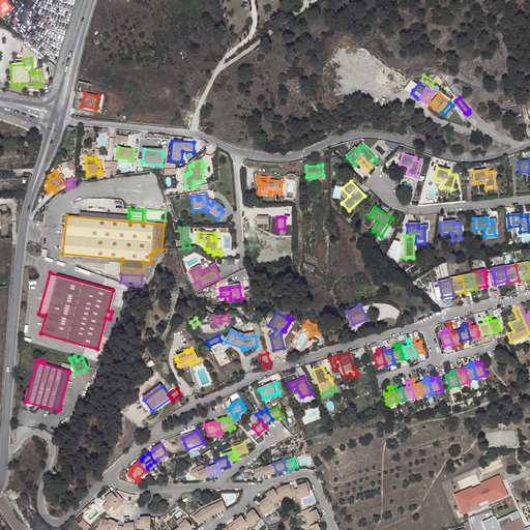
[(276,472),(273,464),(263,468),(265,474),(266,476),(276,472)]
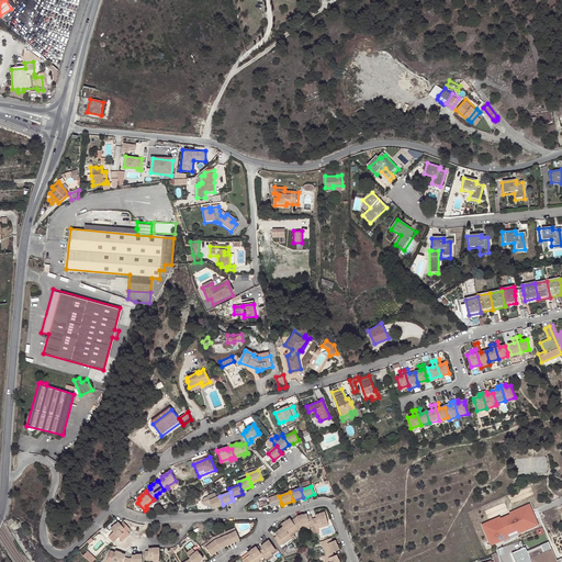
[(212,509),(223,505),(220,496),(216,497),(215,494),(215,493),(208,496),(204,498),(203,498),(202,499),(201,502),(202,503),(202,504),(203,505),(204,506),(205,506),(206,506),(211,504),(212,509)]
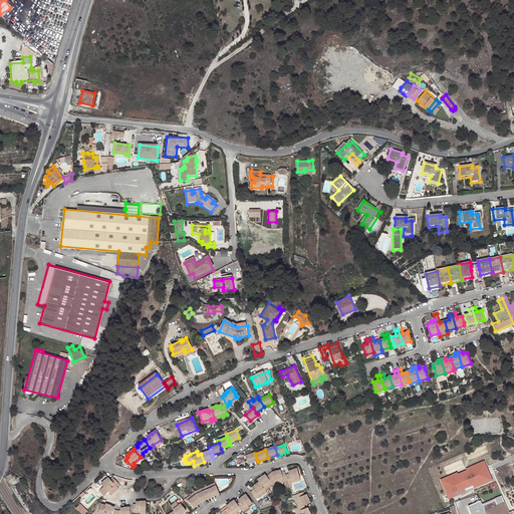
[(257,460),(255,454),(254,452),(245,456),(248,464),(257,460)]
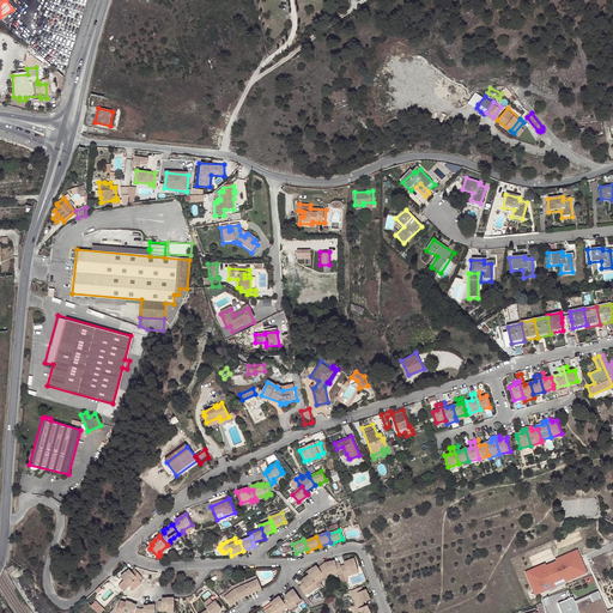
[(546,563),(527,571),(536,594),(550,588),(556,584),(553,581),(563,576),(565,578),(584,574),(581,559),(582,559),(578,551),(557,559),(558,562),(547,566),(546,563)]
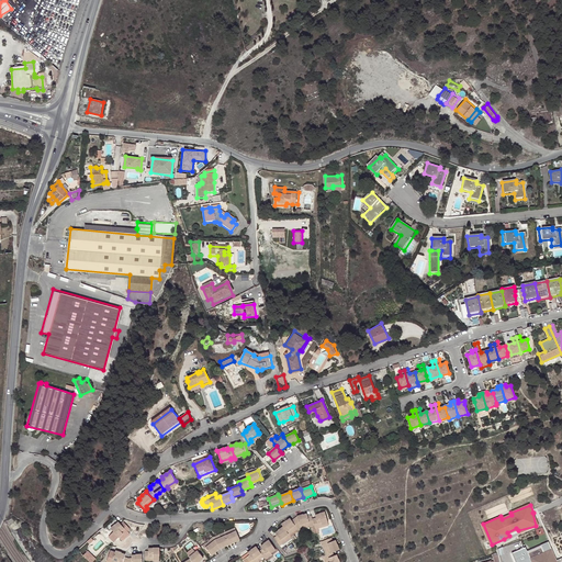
[(316,518),(312,519),(314,525),(315,529),(316,528),(318,528),(318,526),(328,524),(325,513),(319,514),(315,515),(316,518)]
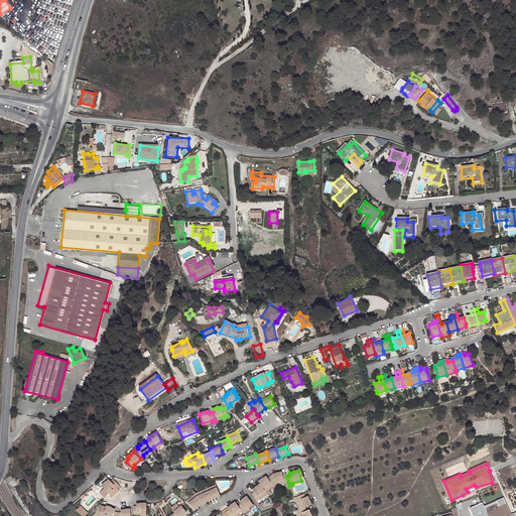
[(495,483),(490,471),(489,471),(492,483),(476,487),(474,485),(466,489),(468,492),(463,495),(464,497),(495,483)]
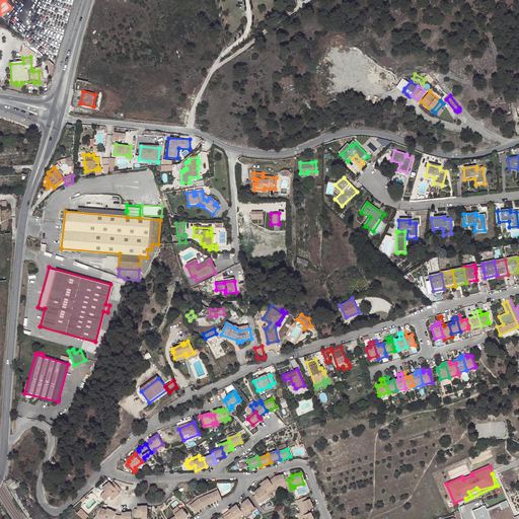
[(274,476),(274,477),(277,487),(286,485),(286,486),(290,485),(288,479),(287,476),(284,477),(283,474),(279,475),(274,476)]
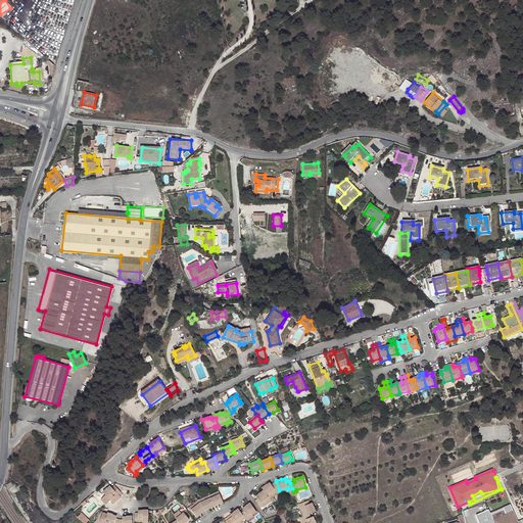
[(262,487),(264,490),(268,496),(276,490),(277,492),(279,490),(276,481),(271,484),(270,482),(267,485),(266,484),(262,487)]
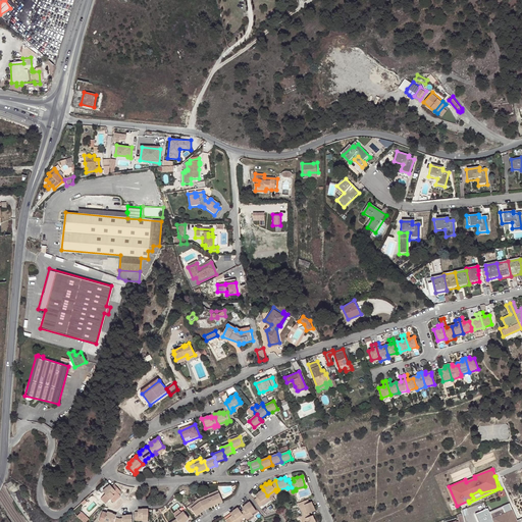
[(107,488),(107,487),(103,491),(106,494),(101,499),(106,504),(110,500),(117,492),(118,494),(121,491),(114,484),(112,487),(110,485),(107,488)]
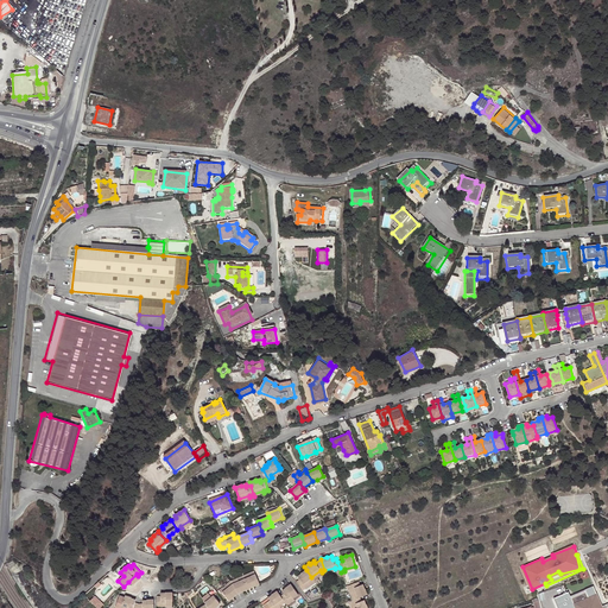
[(299,580),(296,582),(298,586),(303,590),(305,589),(304,587),(314,580),(312,578),(311,577),(306,570),(301,574),(302,575),(298,577),(299,580)]
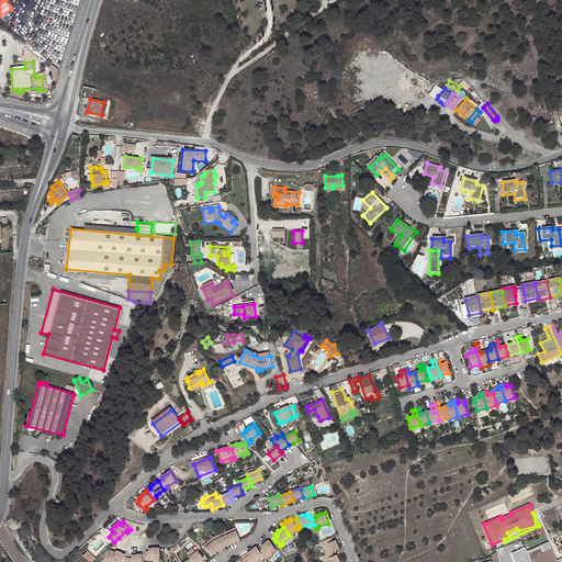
[(226,536),(229,544),(240,540),(237,534),(236,531),(226,536)]
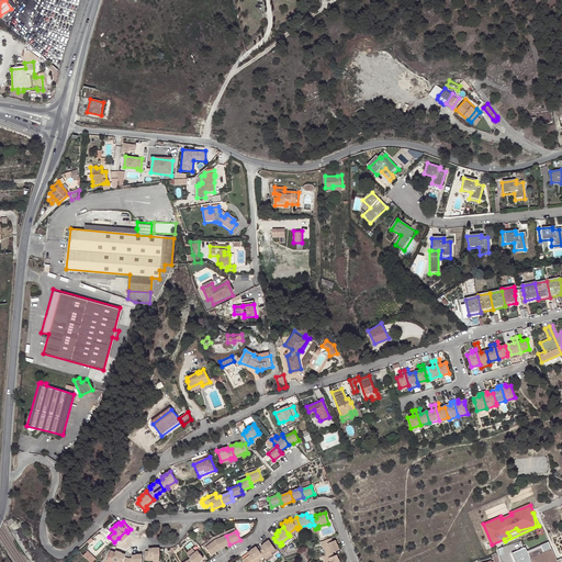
[(215,540),(220,548),(229,544),(226,536),(221,538),(215,540)]
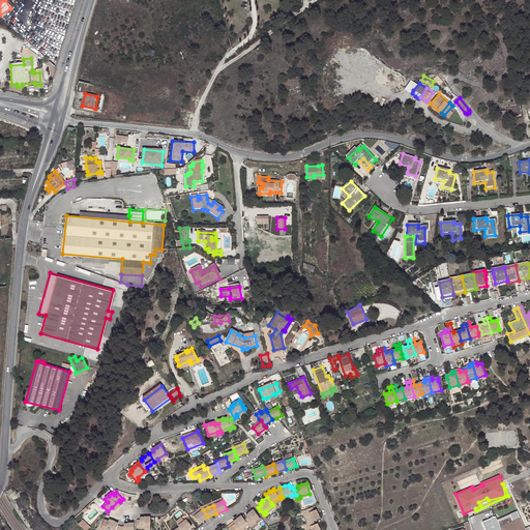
[(265,511),(266,513),(267,514),(275,508),(273,505),(265,511)]
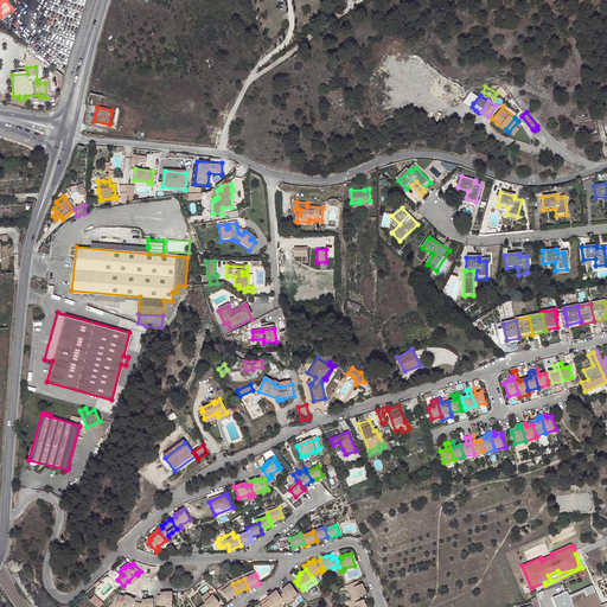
[(230,580),(218,589),(221,592),(222,592),(232,583),(230,580)]
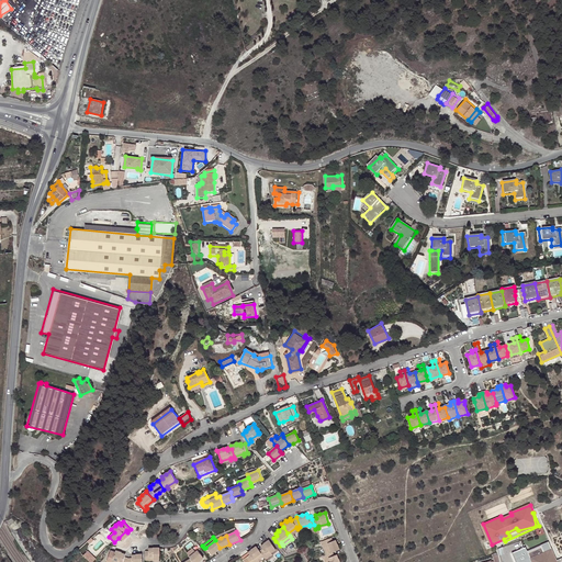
[(334,541),(332,538),(322,541),(324,544),(325,544),(326,546),(329,553),(333,552),(340,550),(338,544),(337,544),(336,540),(334,541)]
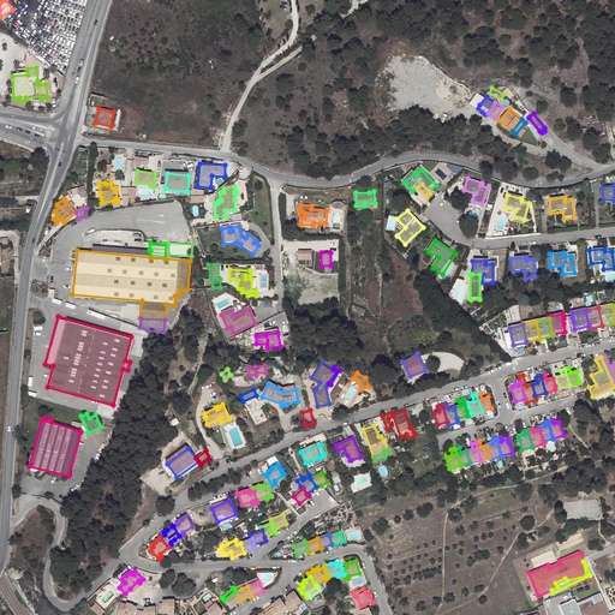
[(232,607),(240,599),(236,591),(225,599),(227,603),(232,607)]
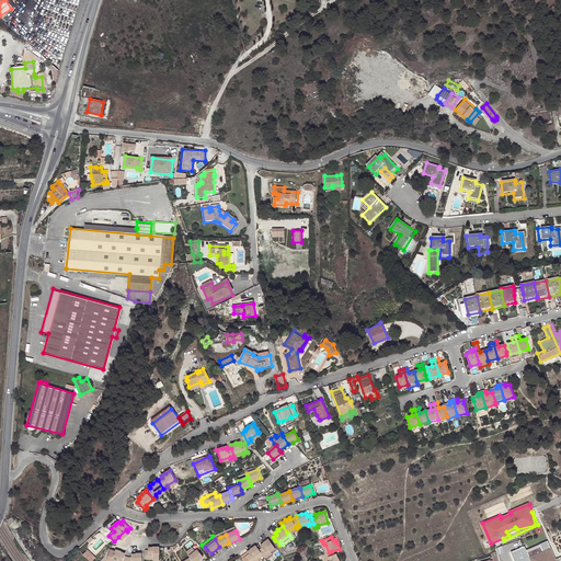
[(262,548),(259,550),(263,556),(265,559),(267,557),(266,554),(271,552),(275,549),(268,539),(264,542),(264,544),(261,546),(262,548)]
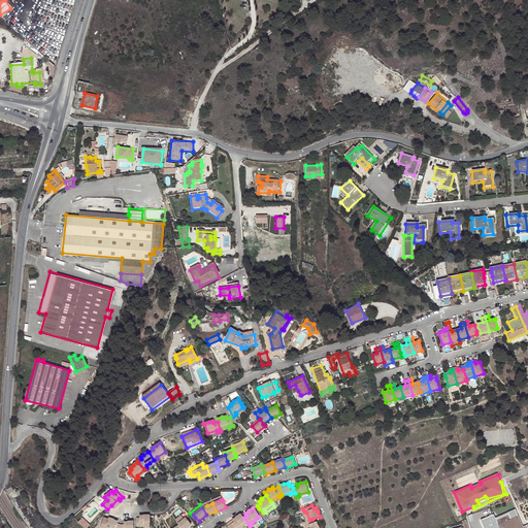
[(302,508),(301,509),(305,522),(309,520),(306,513),(305,512),(304,512),(302,508)]
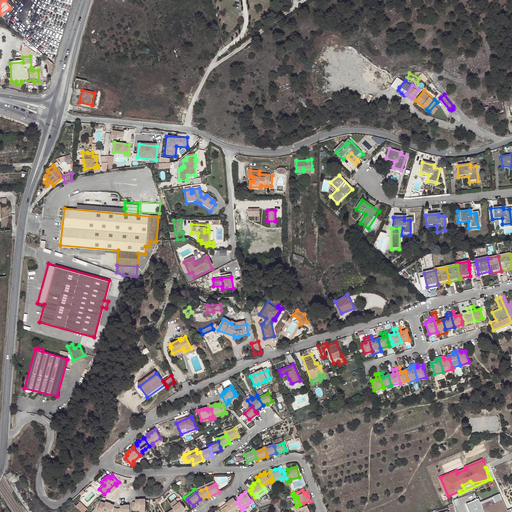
[(480,502),(479,498),(466,503),(470,511),(507,511),(507,510),(500,494),(493,497),(496,503),(483,508),(480,502)]
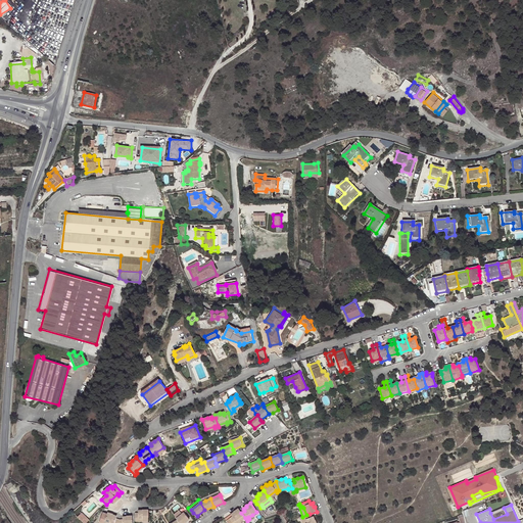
[(504,508),(490,513),(493,519),(507,514),(504,508)]
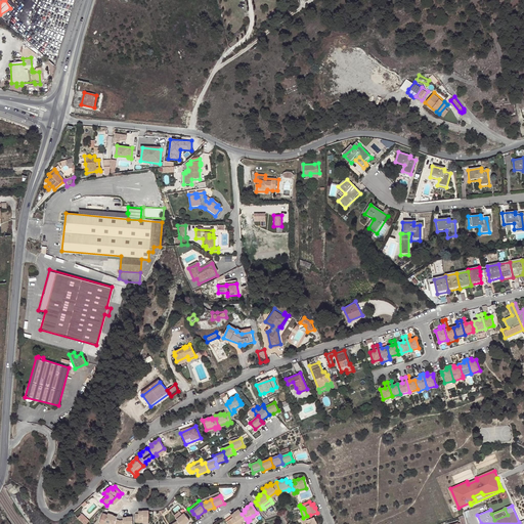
[(232,518),(226,522),(227,523),(237,523),(241,522),(246,519),(242,514),(239,510),(234,513),(234,514),(231,516),(232,518)]
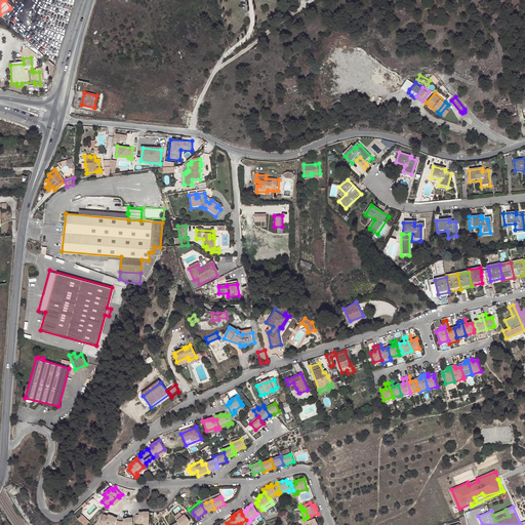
[(149,522),(149,512),(144,512),(143,513),(139,513),(138,515),(135,515),(135,524),(139,524),(139,523),(149,522)]
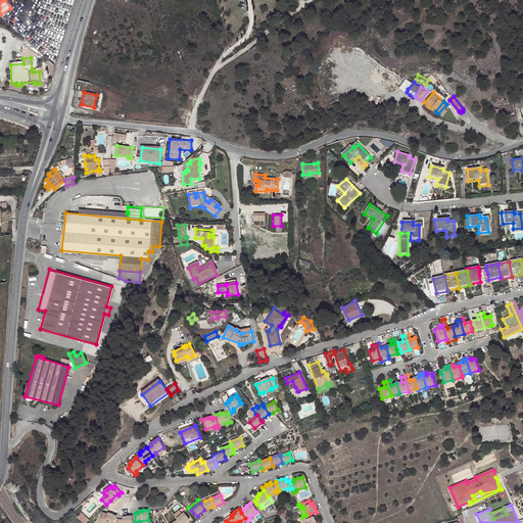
[(174,515),(177,519),(183,514),(180,511),(174,515)]
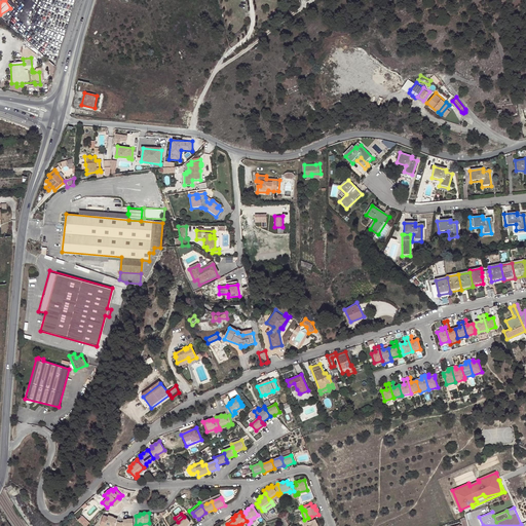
[(113,518),(114,518),(108,516),(108,518),(104,516),(100,525),(104,525),(105,525),(120,525),(120,523),(116,522),(117,520),(113,518)]
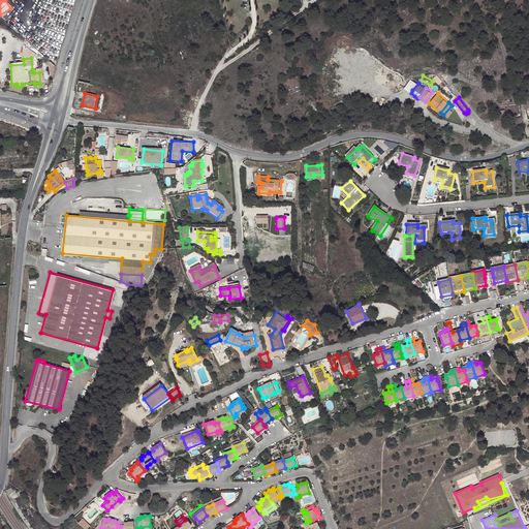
[(179,525),(179,526),(180,528),(186,528),(191,525),(190,523),(186,519),(185,520),(179,525)]
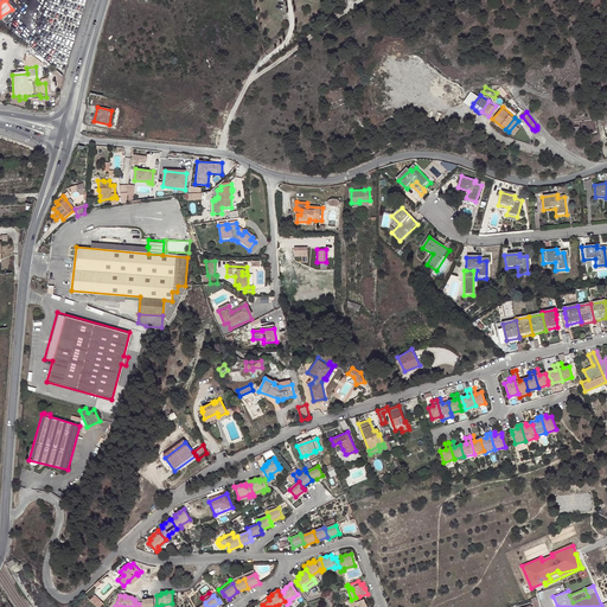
[(351,600),(349,601),(350,605),(352,604),(353,606),(366,606),(366,604),(365,604),(364,599),(362,600),(359,596),(356,598),(351,600)]
